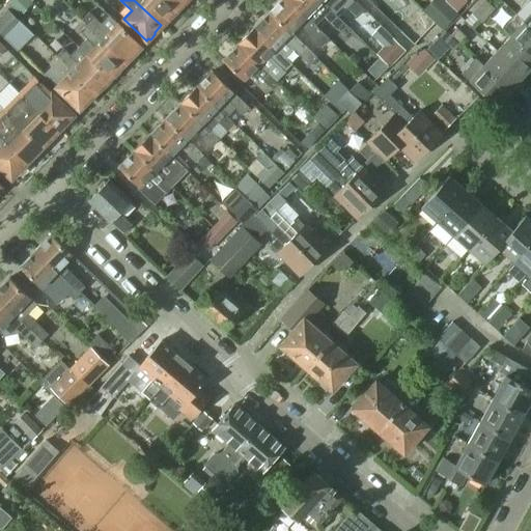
[(177,8),(168,0),(134,0),(161,25),(177,8)]
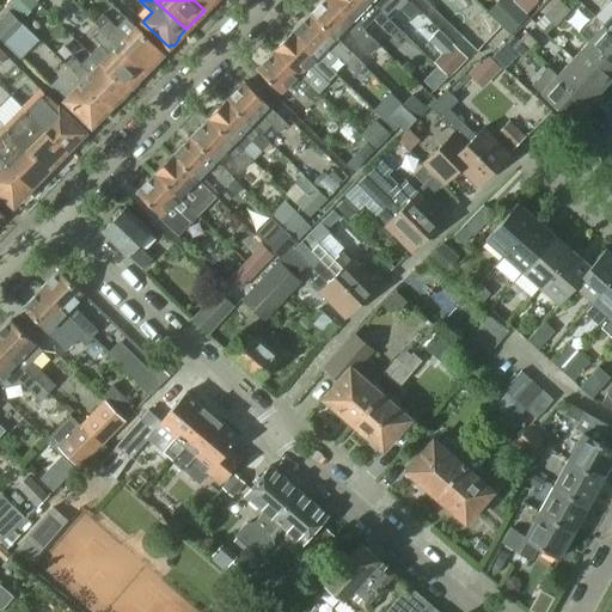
[(194,0),(204,10),(213,0),(194,0)]
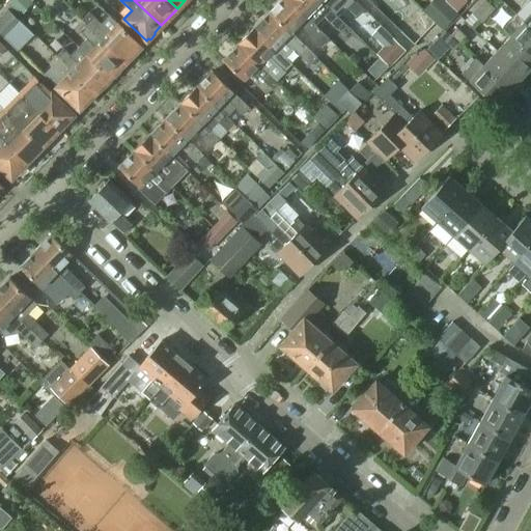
[(315,26),(288,0),(281,0),(270,12),(291,33),(300,24),(322,46),(329,39),(315,26)]
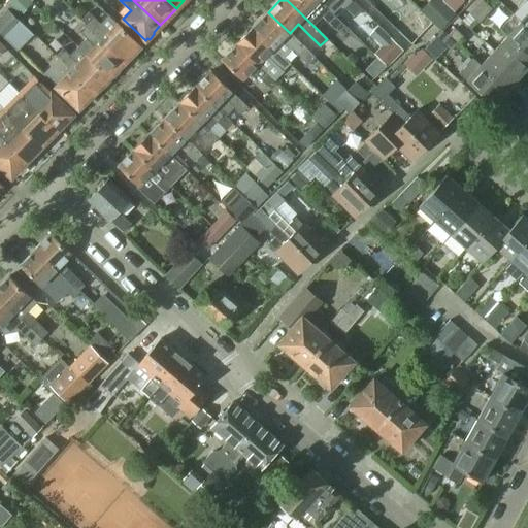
[(341,22),(333,13),(320,1),(319,0),(287,0),(314,26),(323,17),(335,29),(341,22)]
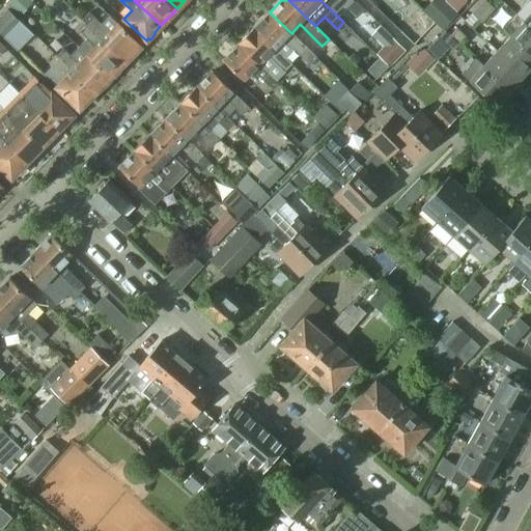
[(320,0),(322,1),(335,14),(343,4),(346,7),(353,1),(352,0),(320,0)]
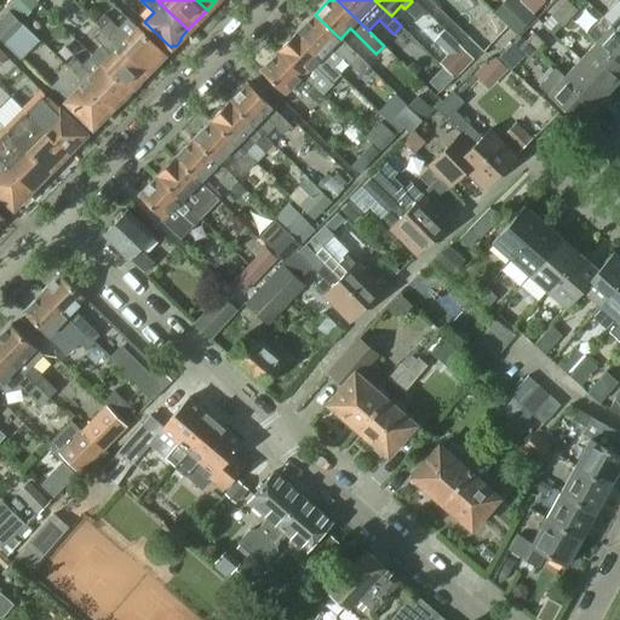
[(533,15),(517,0),(505,0),(494,11),(516,33),(533,15)]
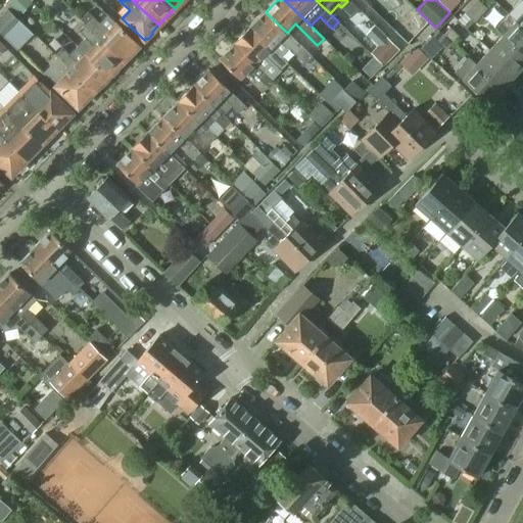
[(459,3),(455,0),(436,0),(449,12),(459,3)]
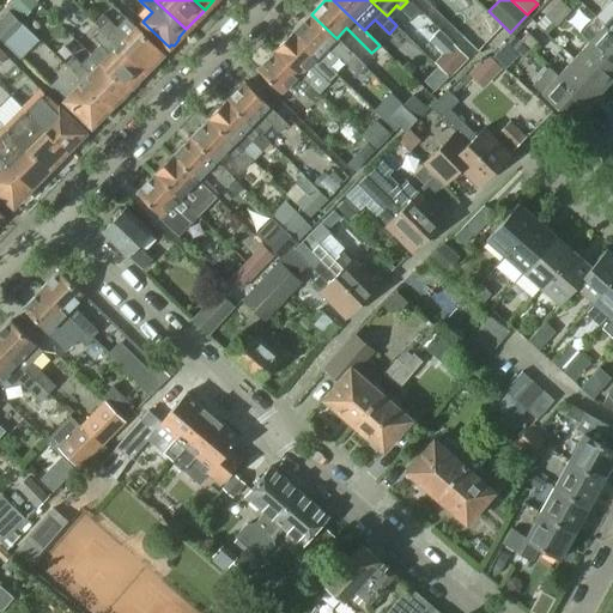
[(570,10),(560,0),(559,0),(553,7),(563,17),(570,10)]
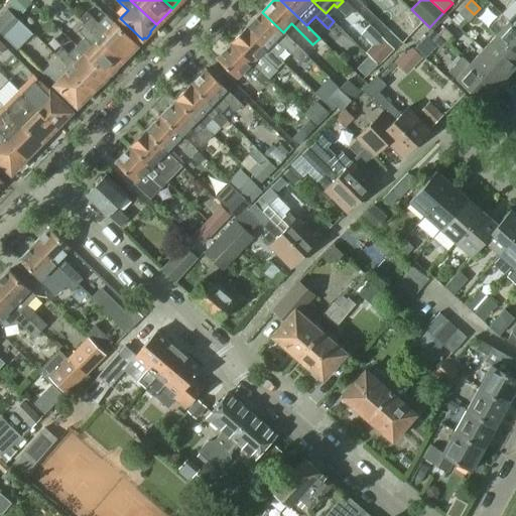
[(466,6),(453,20),(461,28),(474,14),(466,6)]
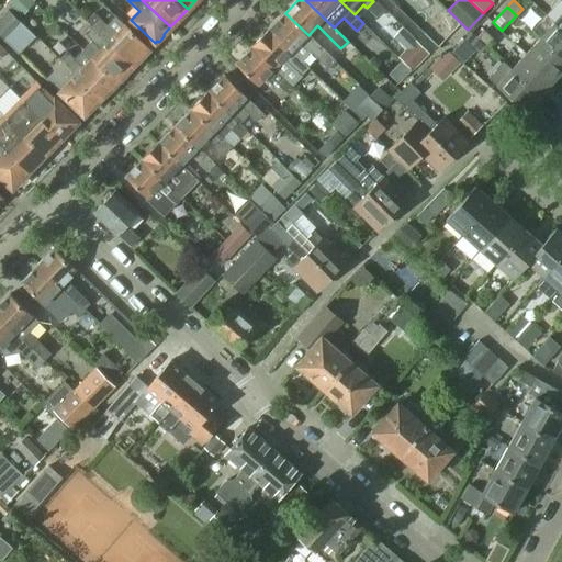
[(0,34),(7,42),(22,26),(7,11),(0,18),(0,34)]
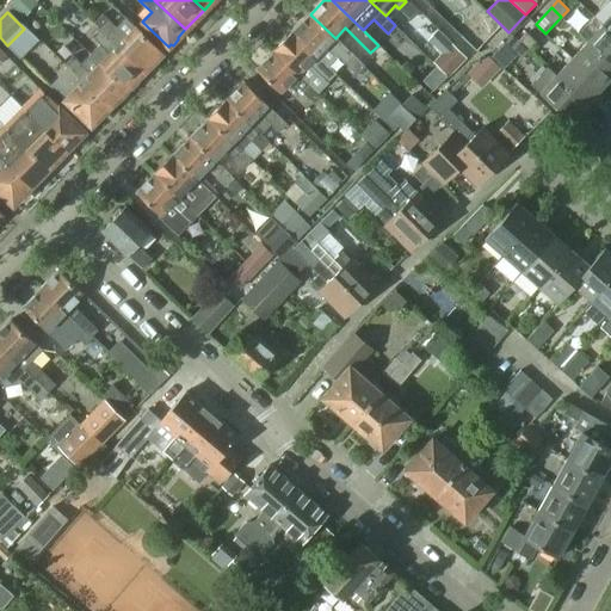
[(366,68),(335,38),(310,14),(292,32),(328,67),(338,56),(358,76),(366,68)]
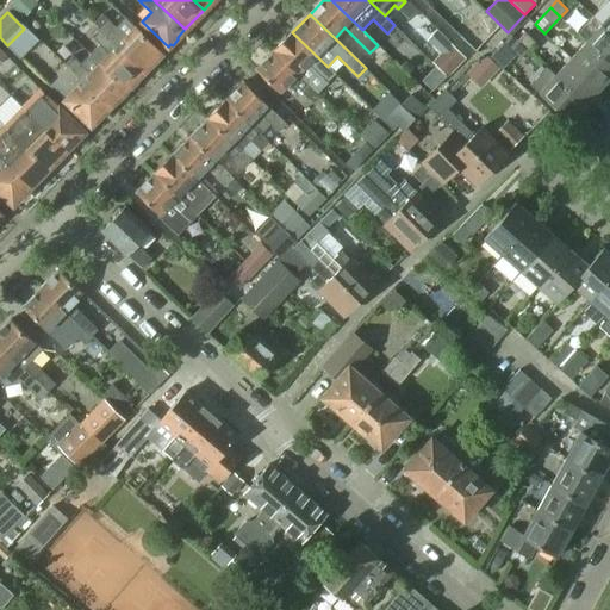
[(161,54),(125,19),(114,29),(101,17),(94,25),(99,30),(143,72),(151,63),(155,63),(159,58),(159,56),(161,54)]
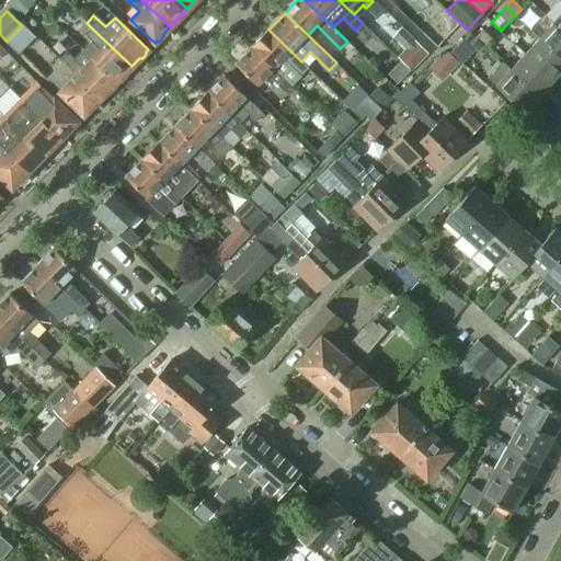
[(560,30),(553,22),(539,37),(560,58),(560,30)]
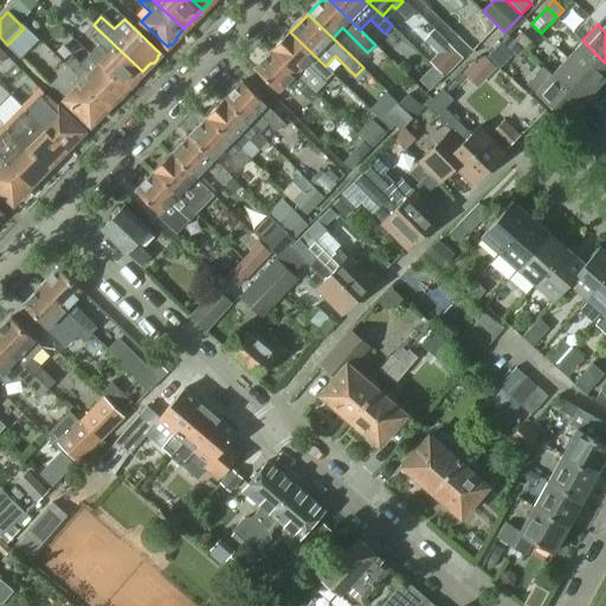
[(533,43),(517,27),(510,34),(526,50),(533,43)]
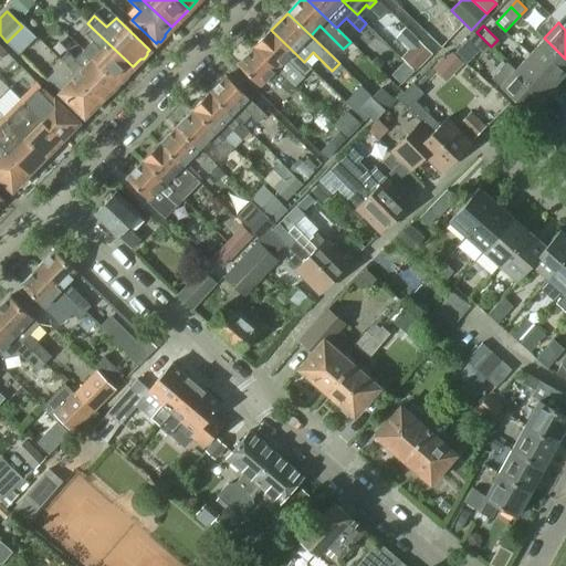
[(133,66),(92,28),(85,34),(93,42),(83,52),(116,84),(133,66)]
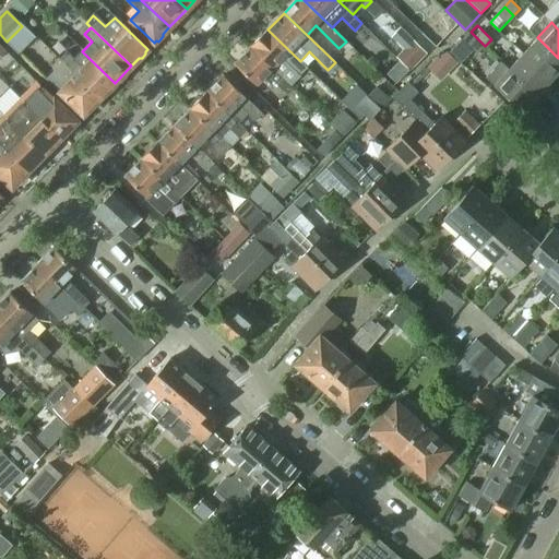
[(425,54),(413,40),(400,28),(392,36),(405,49),(396,57),(409,69),(425,54)]
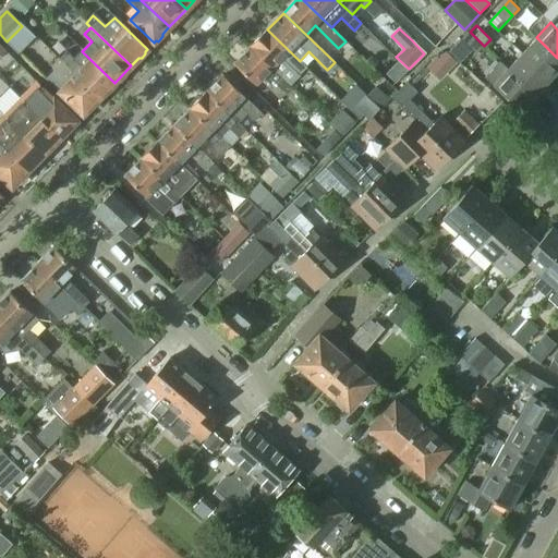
[(267,29),(251,46),(274,68),(290,84),(306,68),(300,61),(267,29)]
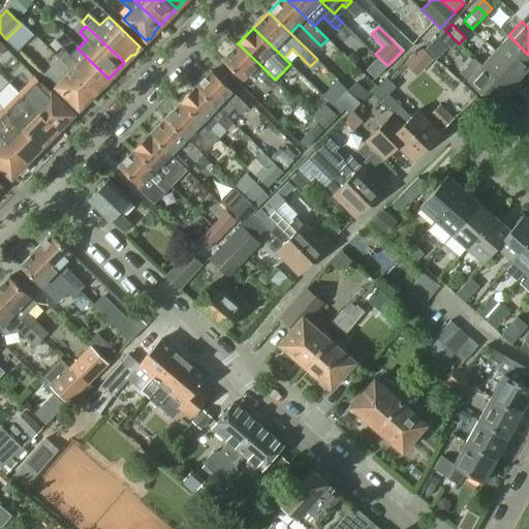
[(459,43),(445,30),(438,37),(452,51),(459,43)]
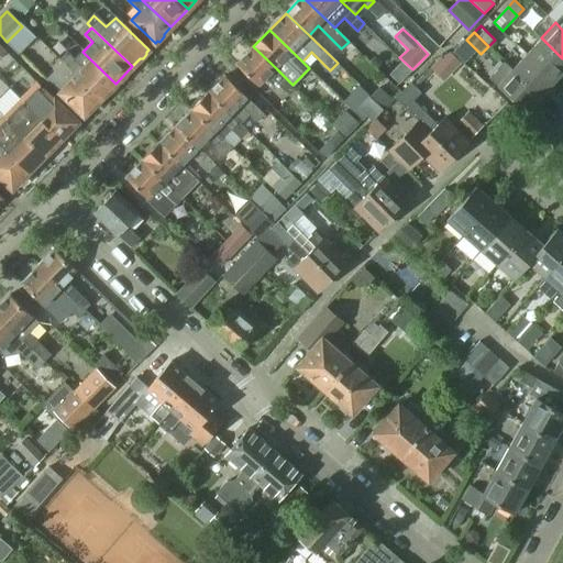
[(562,70),(562,58),(541,37),(527,53),(555,80),(562,70)]
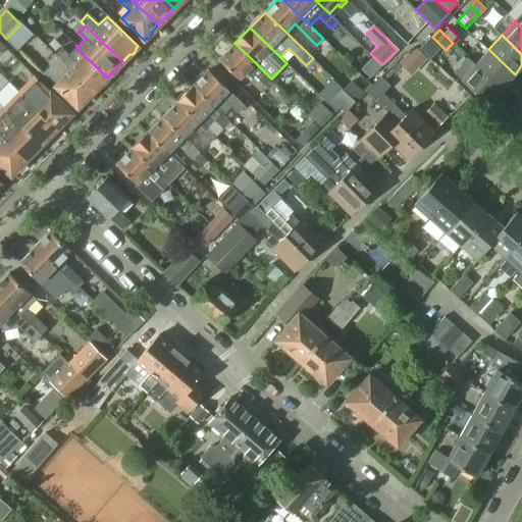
[(271,79),(256,63),(235,43),(218,59),(240,80),(250,69),(265,85),(271,79)]
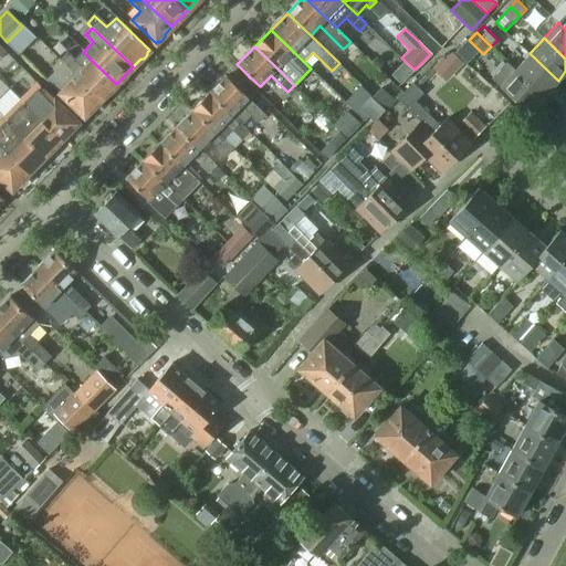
[(116,84),(83,52),(75,60),(67,53),(59,61),(100,101),(116,84)]
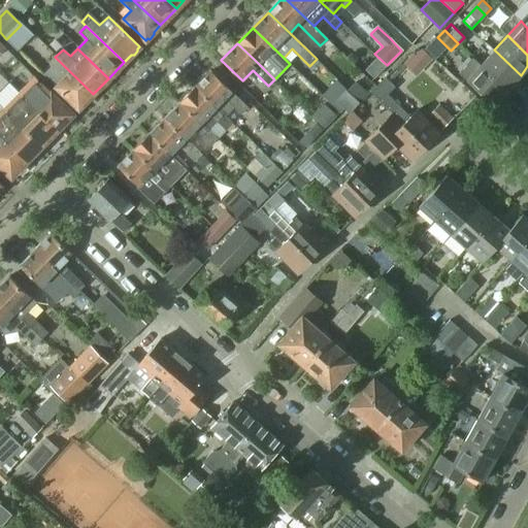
[(521,75),(494,50),(481,64),(507,90),(521,75)]
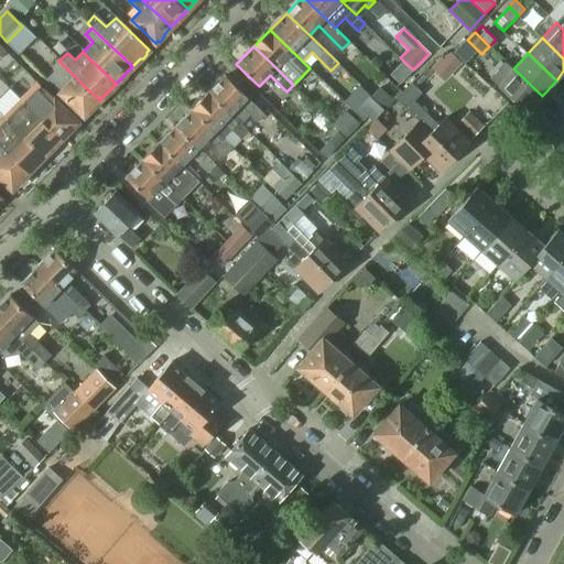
[(99,100),(58,61),(53,67),(55,71),(46,79),(84,117),(86,114),(89,115),(93,110),(93,107),(99,100)]
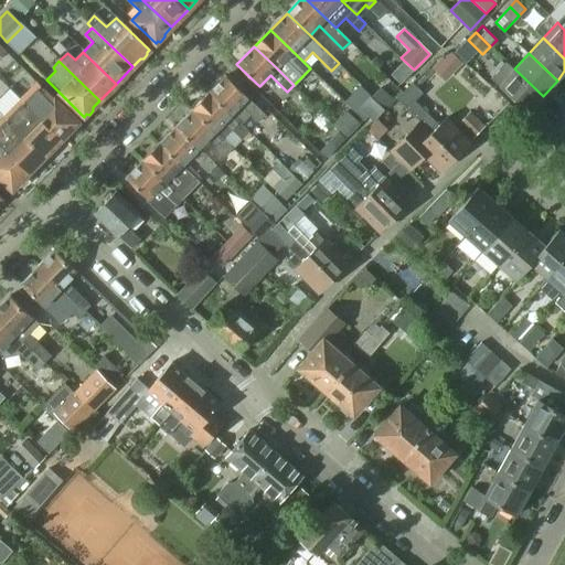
[(412,71),(403,61),(390,74),(400,83),(412,71)]
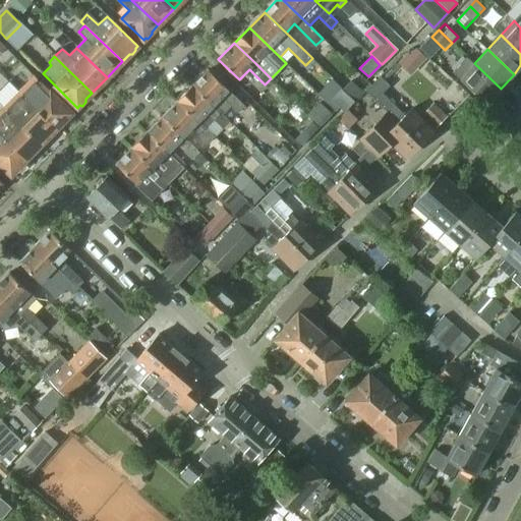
[(501,89),(474,63),(466,57),(453,71),(486,103),(501,89)]
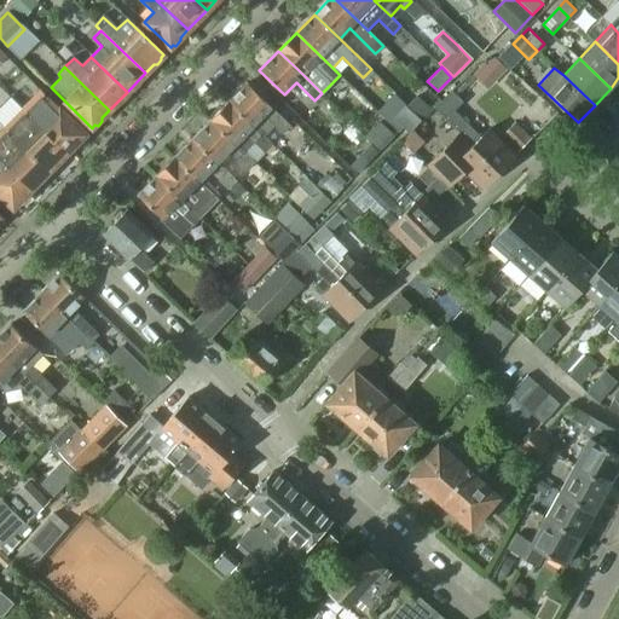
[(290,127),(246,84),(229,102),(264,136),(273,125),(283,134),(290,127)]
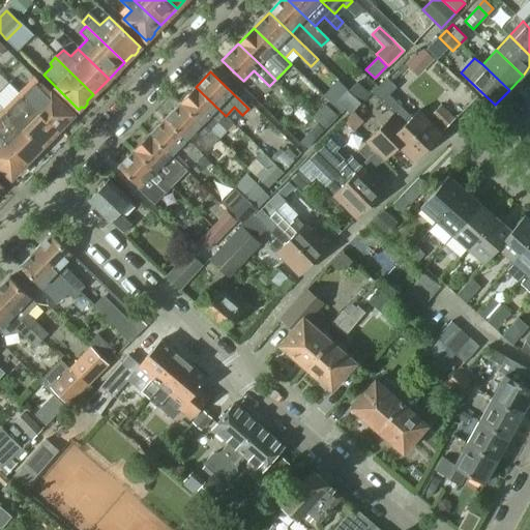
[(440,133),(418,111),(410,118),(390,98),(399,90),(389,82),(376,95),(391,112),(427,146),(440,133)]
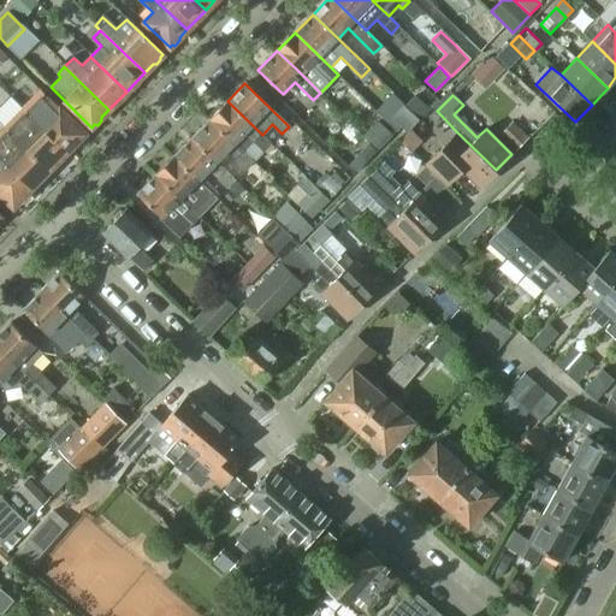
[(84,135),(58,110),(48,119),(30,101),(22,110),(66,153),(76,143),(78,144),(83,140),(82,137),(84,135)]
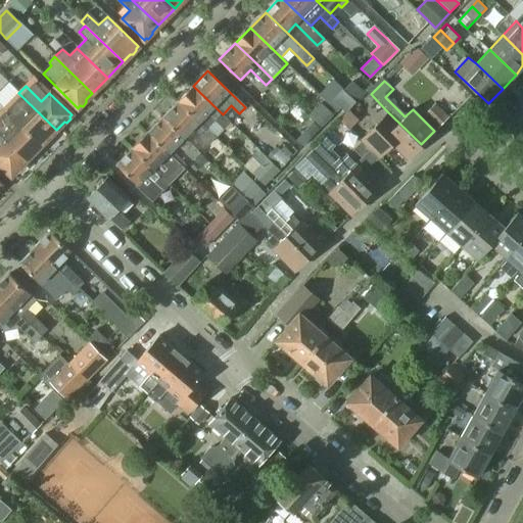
[(223,114),(193,86),(178,101),(215,138),(230,123),(223,114)]
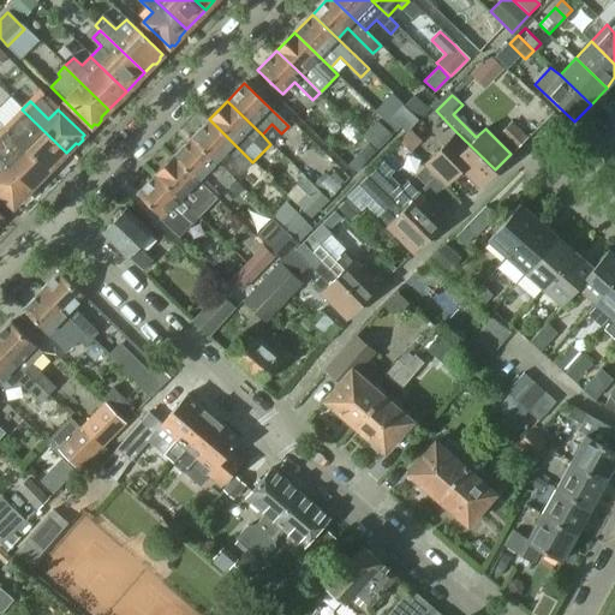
[(402,106),(390,119),(406,135),(418,121),(402,106)]
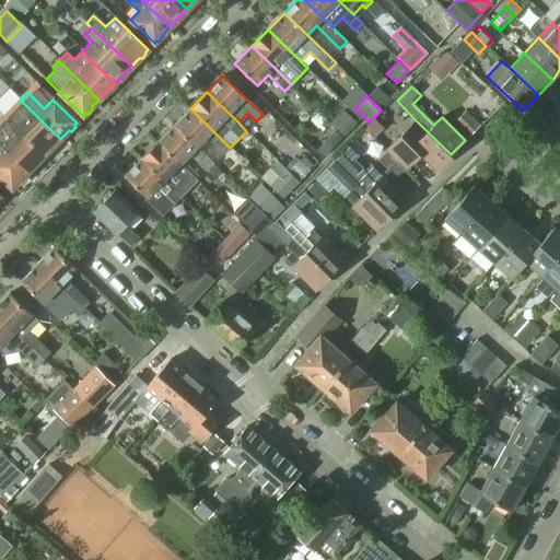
[(60,139),(20,100),(4,116),(21,132),(45,154),(60,139)]
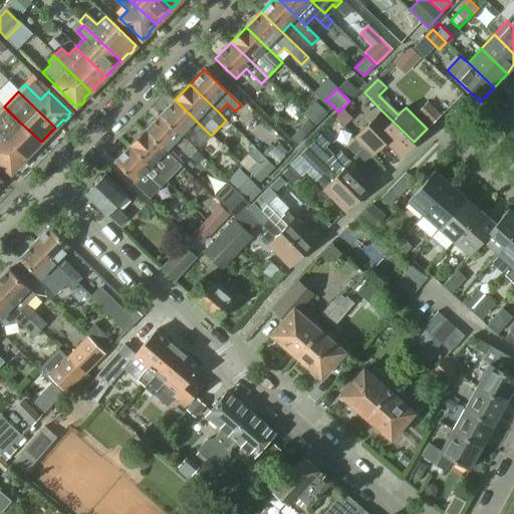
[(211,136),(175,99),(160,115),(180,136),(189,126),(205,142),(211,136)]
